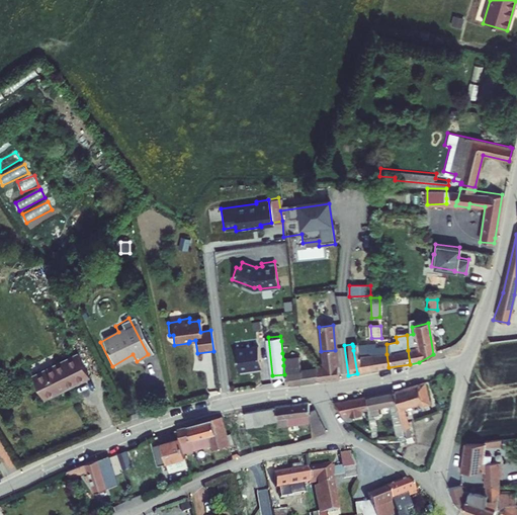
[(364,349),(364,354),(363,372),(389,367),(386,354),(386,344),(365,344),(364,349)]
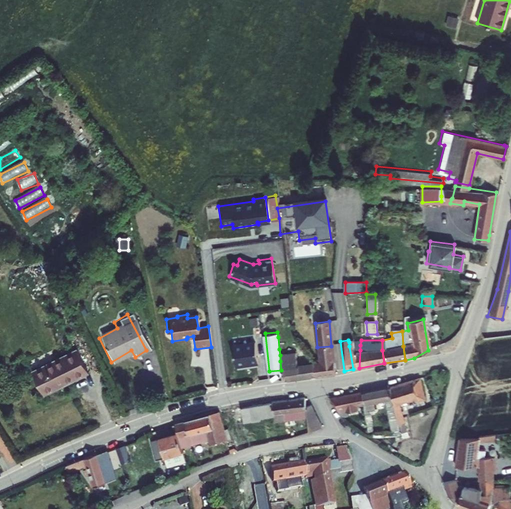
[(236,367),(260,366),(259,342),(234,343),(236,367)]
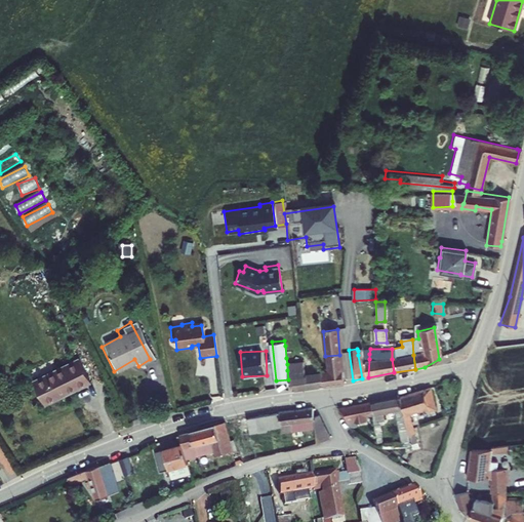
[(327,372),(321,373),(322,387),(343,385),(339,355),(325,356),(327,372)]
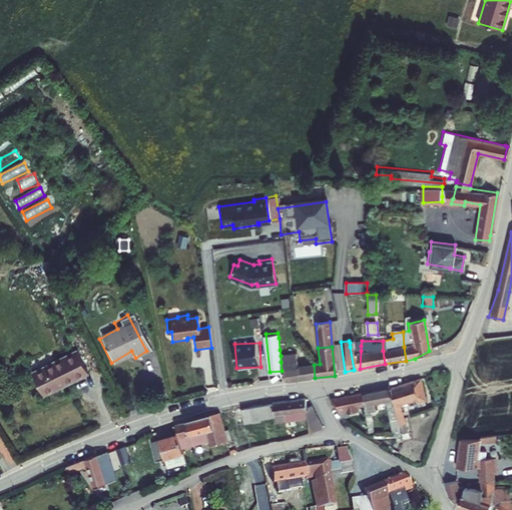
[(297,367),(296,348),(287,349),(287,355),(281,356),(281,362),(282,371),(283,381),(315,378),(314,365),(297,367)]
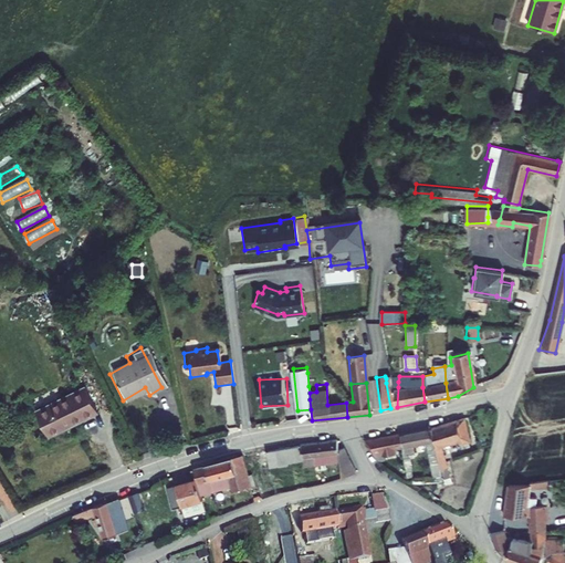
[(93,416),(80,392),(32,419),(45,444),(61,434),(60,431),(76,421),(77,425),(93,416)]
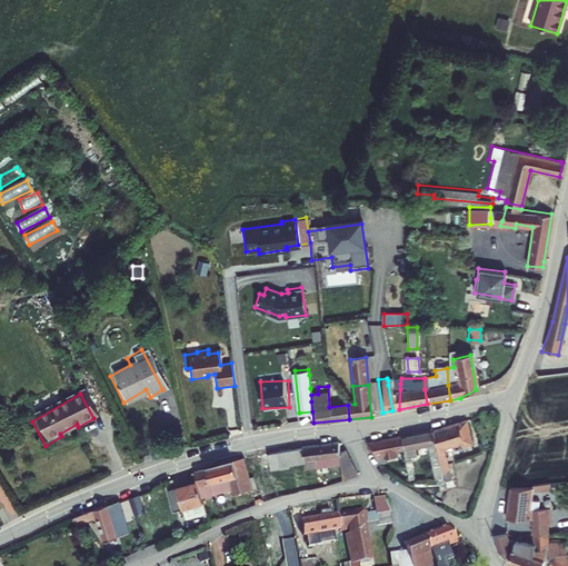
[(464,423),(430,432),(435,452),(432,454),(436,465),(438,476),(446,475),(440,450),(458,446),(459,454),(470,450),(464,424),(464,423)]
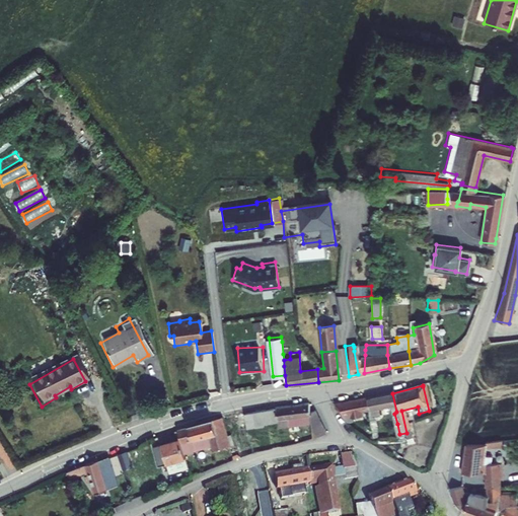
[(70,386),(55,395),(56,397),(71,389),(70,386)]
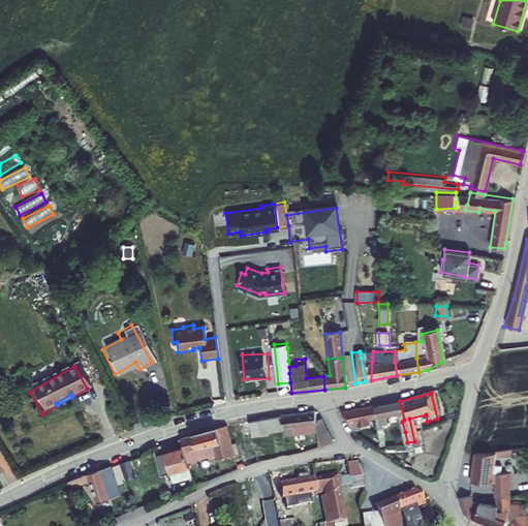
[(400,401),(372,408),(374,422),(397,415),(399,420),(397,422),(400,433),(405,432),(402,422),(404,420),(400,401)]
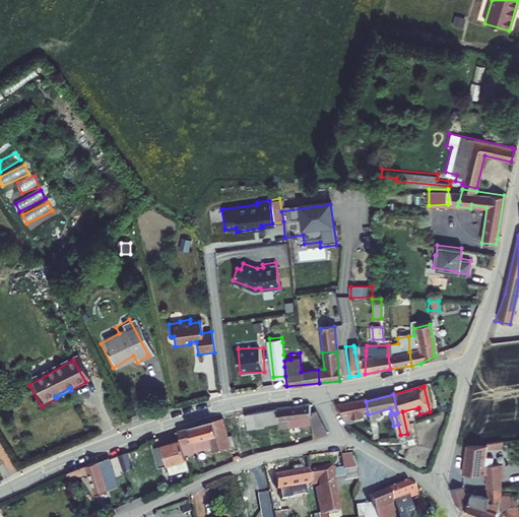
[(366,401),(332,407),(333,411),(341,421),(347,419),(347,417),(368,414),(366,401)]
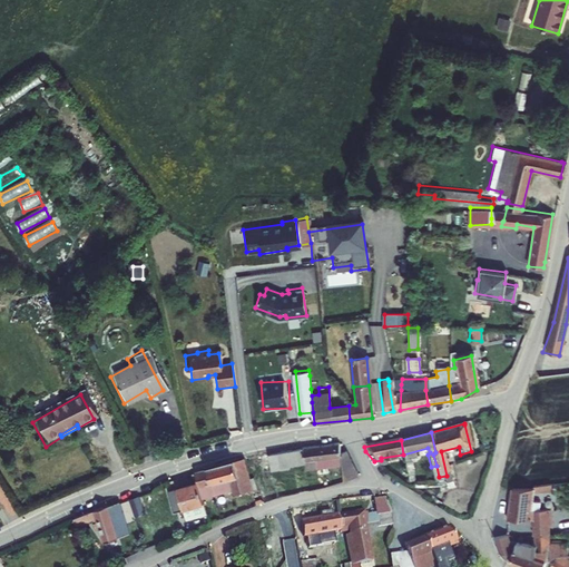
[(262,459),(264,472),(283,469),(283,467),(297,465),(298,472),(341,467),(343,482),(355,477),(344,452),(339,453),(337,446),(291,451),(261,457),(262,459)]
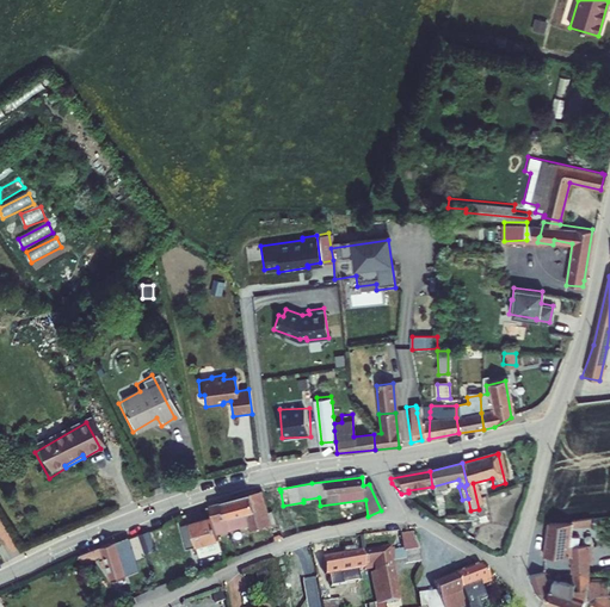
[(207,507),(210,519),(216,537),(244,530),(246,536),(267,528),(258,495),(257,494),(207,507)]
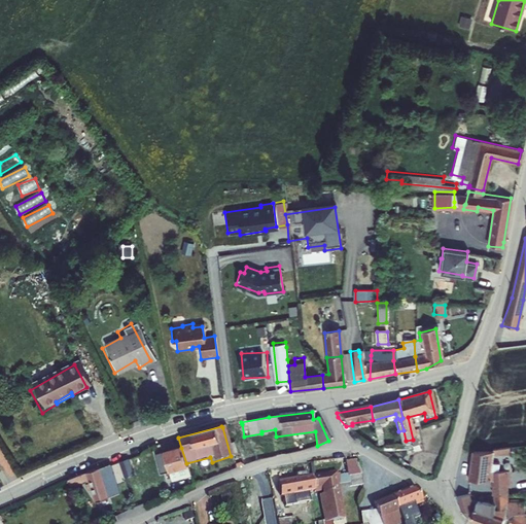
[(162,453),(167,472),(185,467),(186,466),(186,463),(181,448),(180,448),(162,453)]
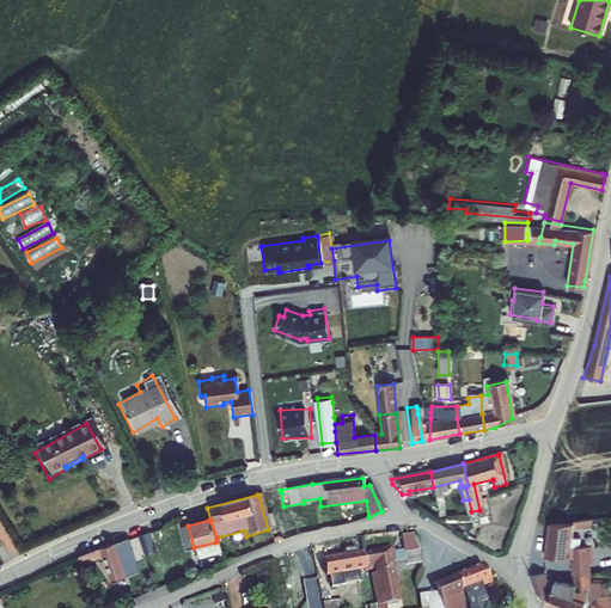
[(548,528),(544,560),(572,560),(573,560),(573,551),(579,551),(580,541),(581,541),(581,536),(580,536),(581,530),(592,529),(591,523),(572,524),(573,527),(548,528)]
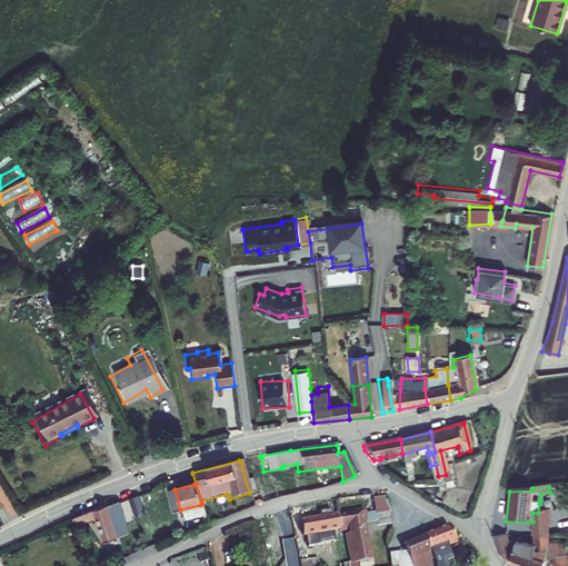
[(132,513),(142,508),(138,498),(136,494),(135,493),(126,496),(128,503),(132,513)]
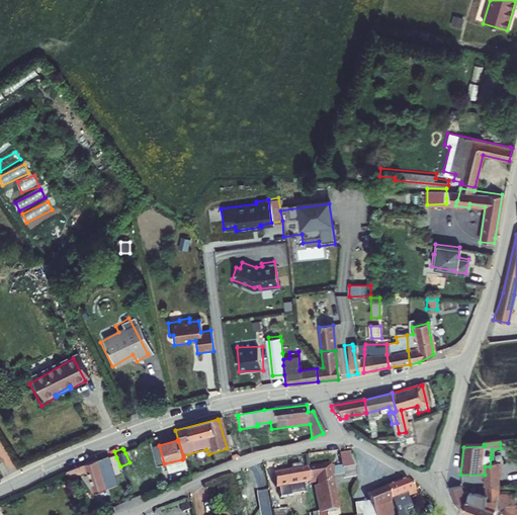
[(130,462),(132,467),(138,464),(132,450),(125,453),(130,462)]
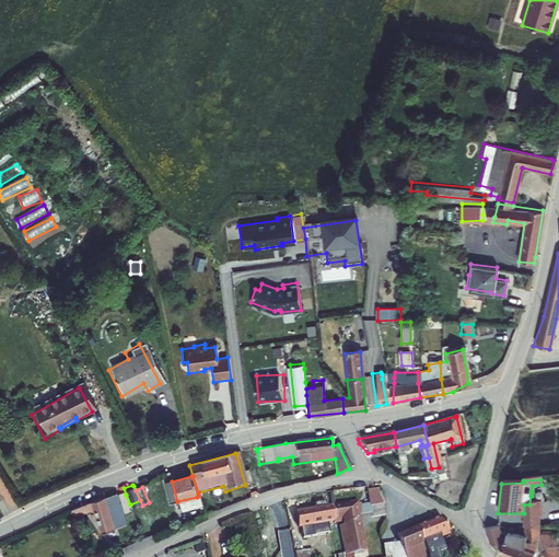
[(337,526),(338,531),(354,526),(352,518),(351,514),(356,513),(357,518),(361,517),(367,515),(365,510),(364,507),(374,505),(369,490),(358,492),(361,508),(350,510),(349,506),(324,512),(326,520),(335,517),(337,526)]
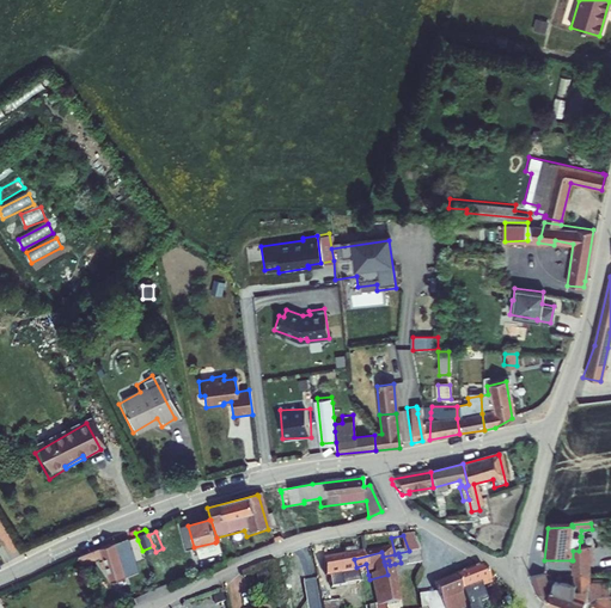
[(77,558),(80,566),(81,566),(102,558),(110,583),(136,575),(126,540),(126,538),(114,544),(101,547),(98,548),(93,550),(77,558)]
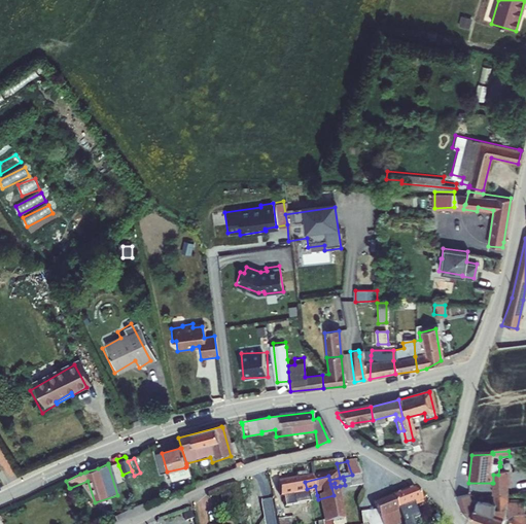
[(498,475),(493,475),(493,483),(492,483),(492,488),(491,489),(492,498),(507,496),(506,487),(505,487),(505,480),(505,475),(498,475)]
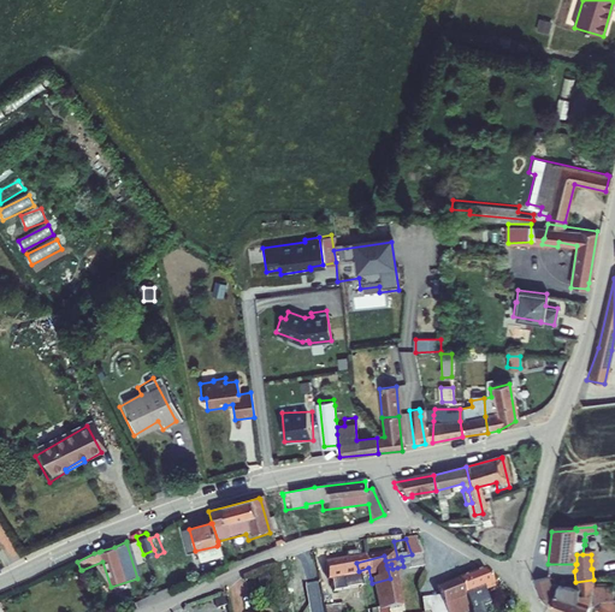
[(366,580),(371,578),(368,568),(359,571),(356,563),(350,564),(348,557),(336,559),(338,566),(314,572),(318,587),(324,586),(325,590),(331,589),(330,586),(365,576),(366,580)]
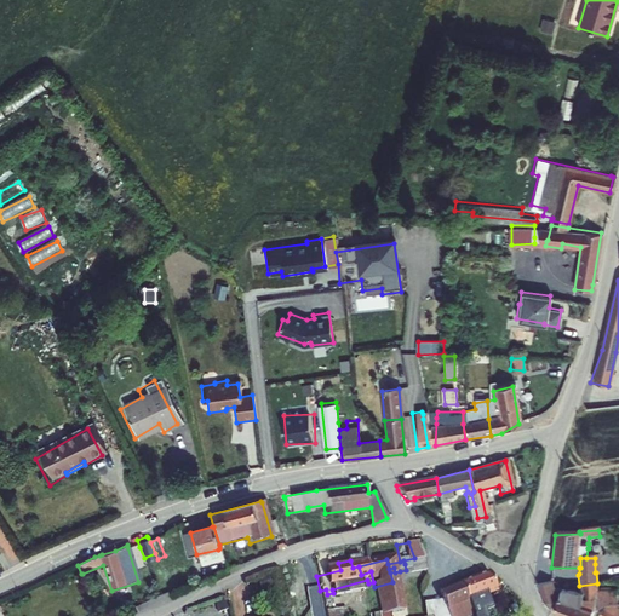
[(418,573),(416,562),(405,564),(406,570),(400,571),(401,575),(418,573)]
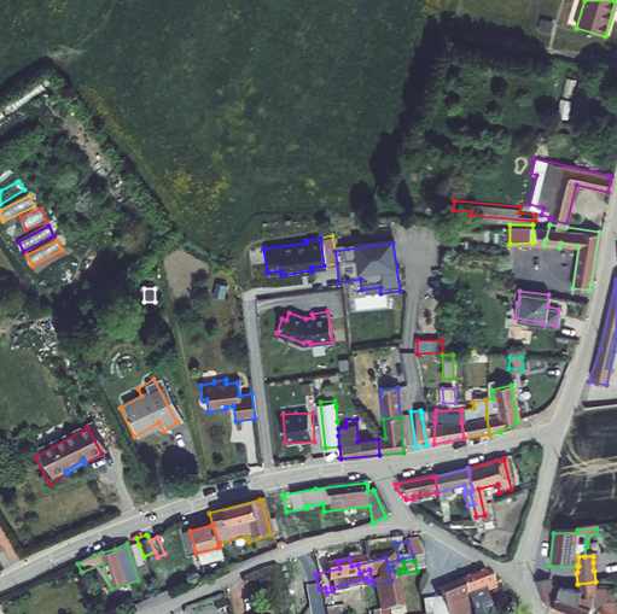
[(483,573),(457,583),(464,603),(465,606),(466,613),(482,613),(487,610),(481,597),(492,592),(483,573)]
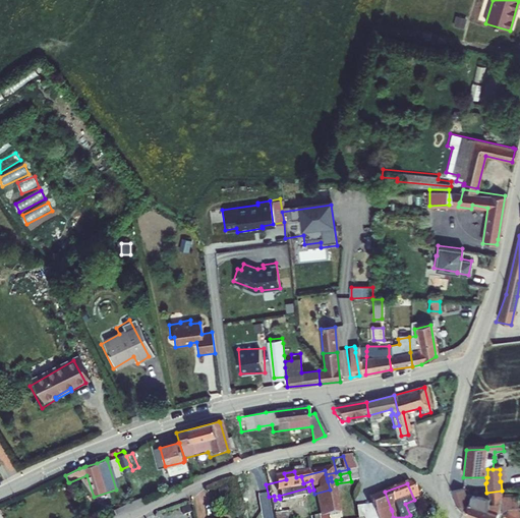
[(463,485),(448,486),(455,507),(461,515),(464,517),(466,517),(468,506),(469,506),(471,498),(467,498),(463,485)]
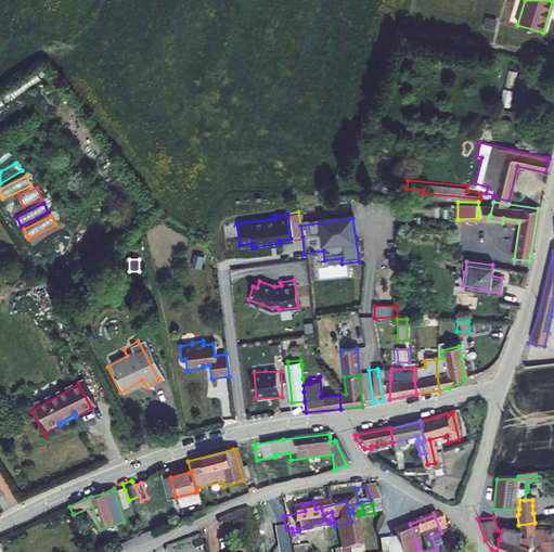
[(332,533),(335,551),(358,551),(351,522),(335,526),(336,531),(332,533)]
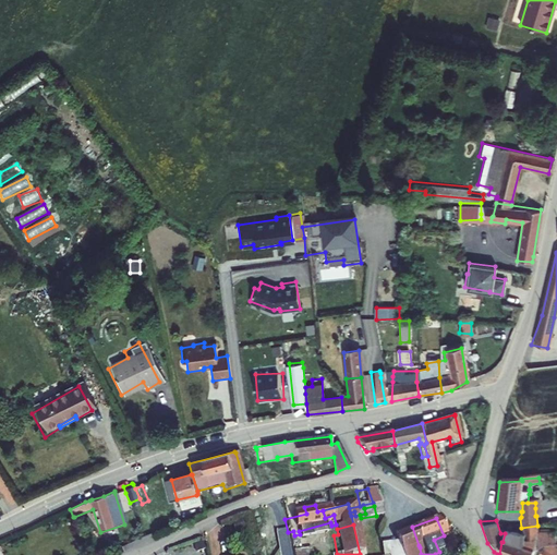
[(523,542),(535,542),(536,542),(536,534),(537,534),(537,533),(537,526),(521,528),(522,537),(523,537),(523,542)]
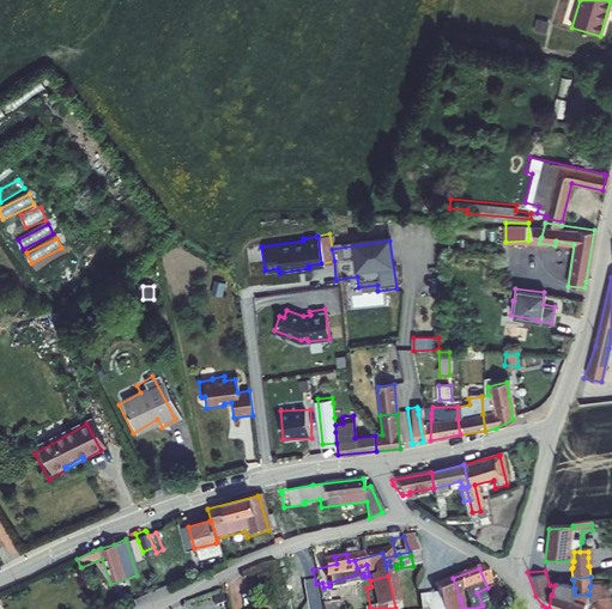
[(460,598),(453,578),(431,586),(437,602),(434,603),(436,608),(462,608),(461,601),(460,598)]
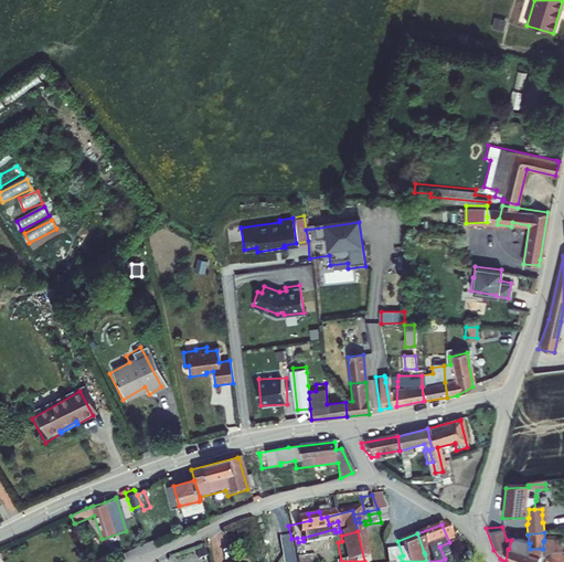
[(542,549),(542,550),(543,558),(550,554),(551,554),(562,553),(561,540),(556,540),(556,538),(545,539),(545,540),(544,540),(544,541),(543,541),(543,549),(542,549)]
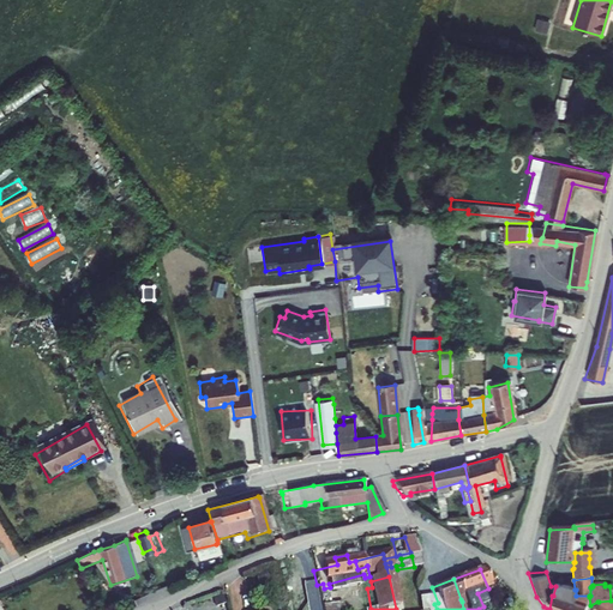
[(552,596),(550,609),(584,609),(589,597),(589,596),(576,596),(576,590),(575,590),(556,586),(553,596),(552,596)]
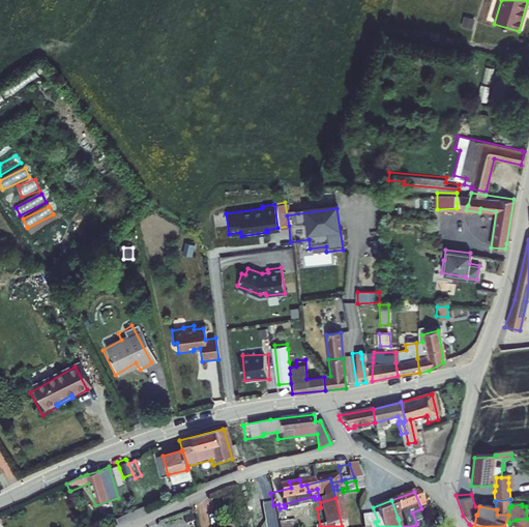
[(378,521),(376,516),(368,519),(369,526),(377,526),(375,522),(378,521)]
